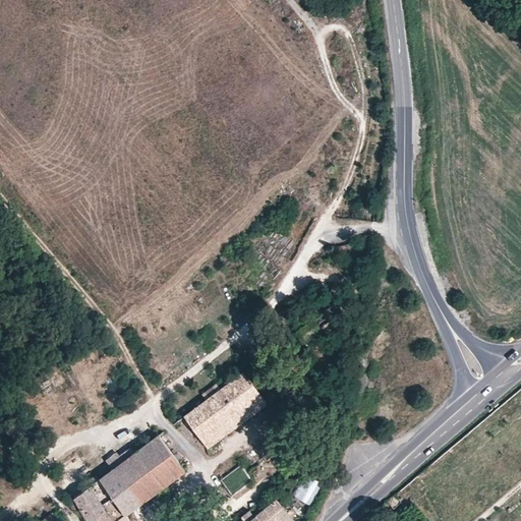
[(354,367),(356,353),(348,351),(346,366),(354,367)]
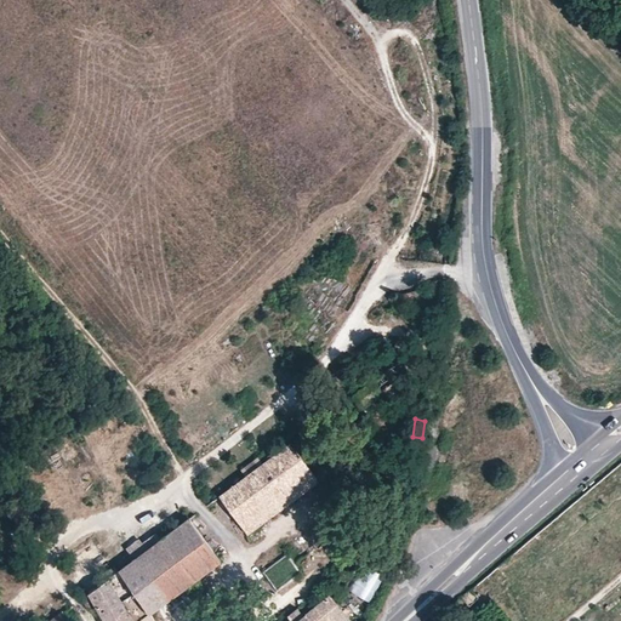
[(319,480),(302,457),(291,443),(220,495),(248,533),(319,480)]
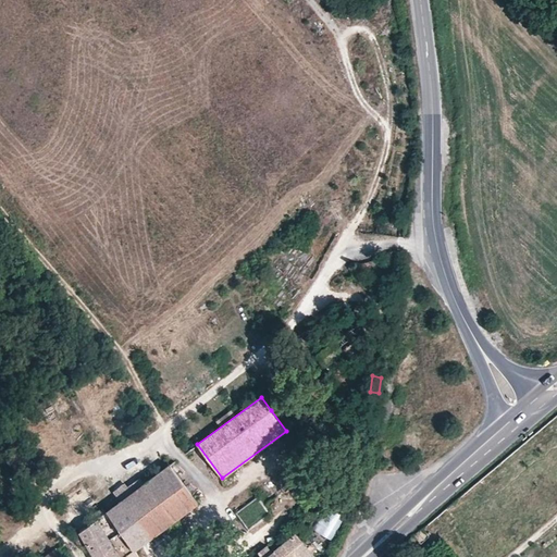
[(366,401),(350,398),(348,405),(363,408),(366,401)]
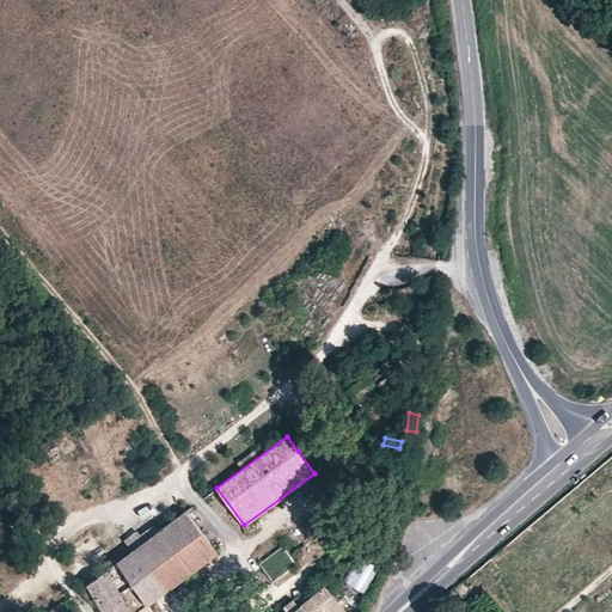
[(338,464),(337,459),(334,458),(330,458),(326,460),(325,463),(325,465),(326,467),(328,469),(332,470),(334,470),(336,469),(338,466),(338,464)]
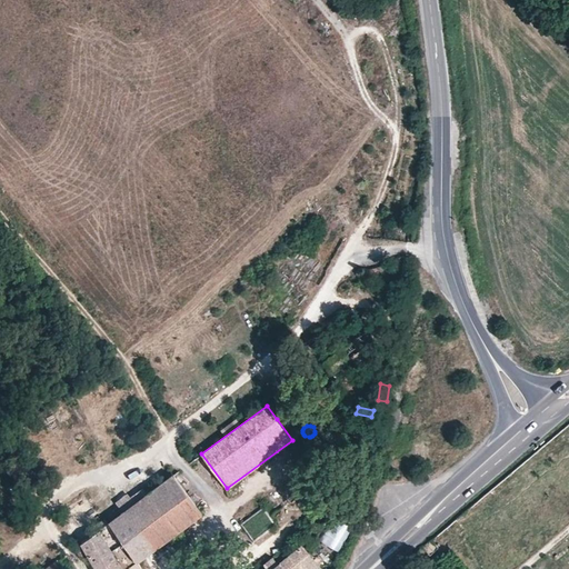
[(141,568),(137,561),(202,513),(173,475),(109,522),(108,523),(101,528),(75,548),(80,557),(87,552),(97,568),(141,568)]
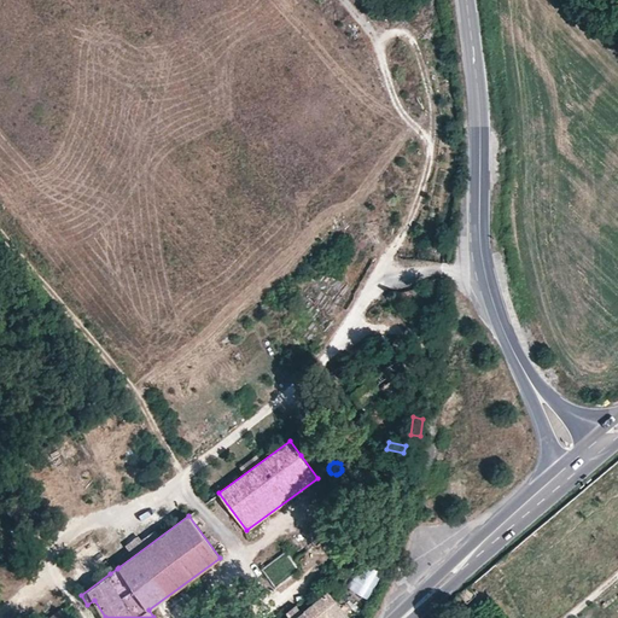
[(365,557),(347,586),(366,598),(384,569),(365,557)]
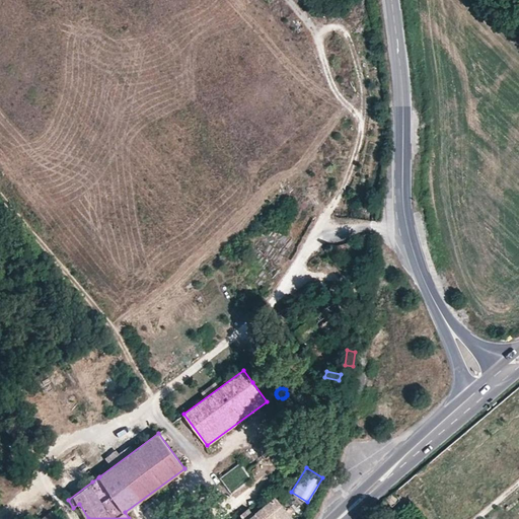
[(92,482),(98,477),(99,476),(96,473),(89,477),(92,482)]
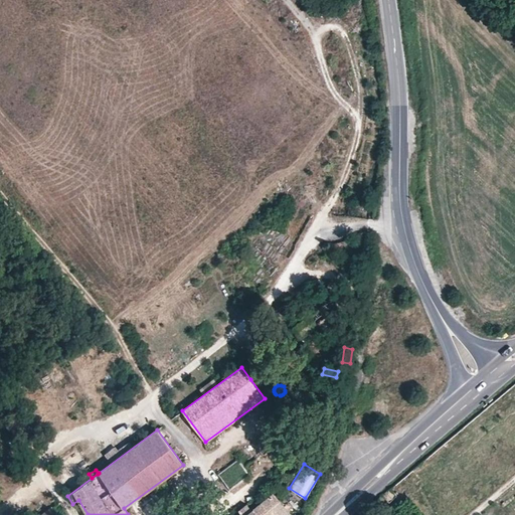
[(291,514),(285,506),(278,498),(274,493),(260,504),(252,510),(245,514),(291,514)]
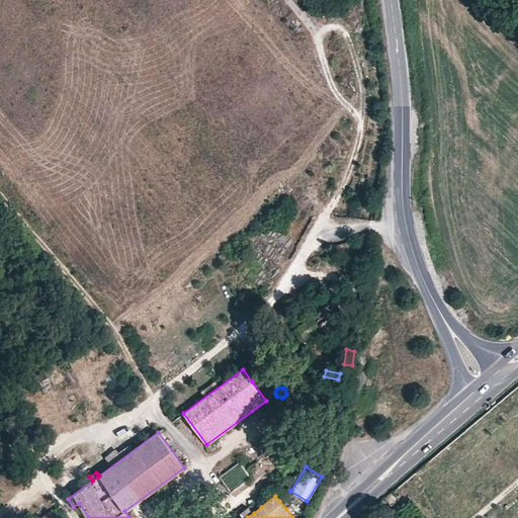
[(290,505),(283,497),(279,501),(286,509),(290,505)]
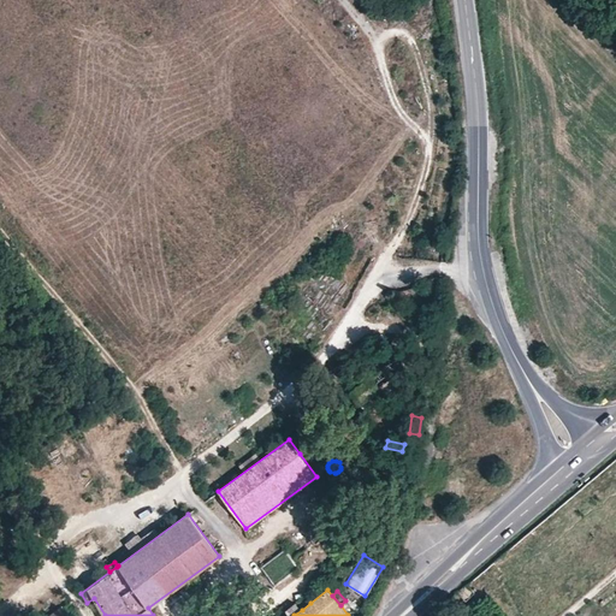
[(302,610),(311,603),(307,599),(298,606),(302,610)]
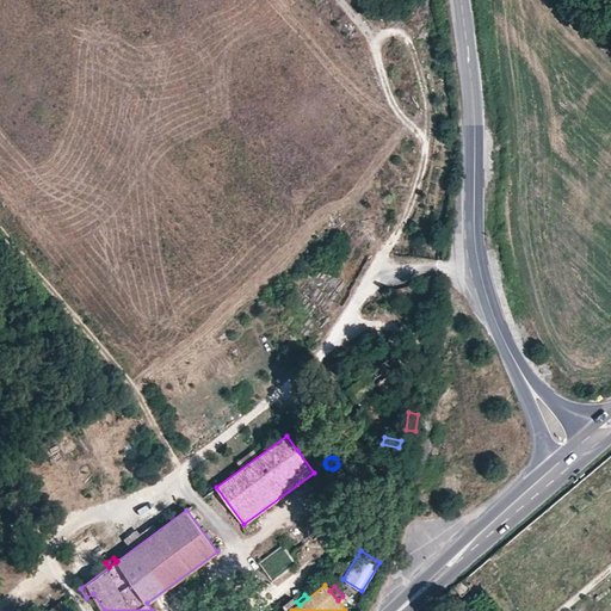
[(296,602),(292,598),(284,606),(288,610),(291,610),(300,605),(296,602)]
